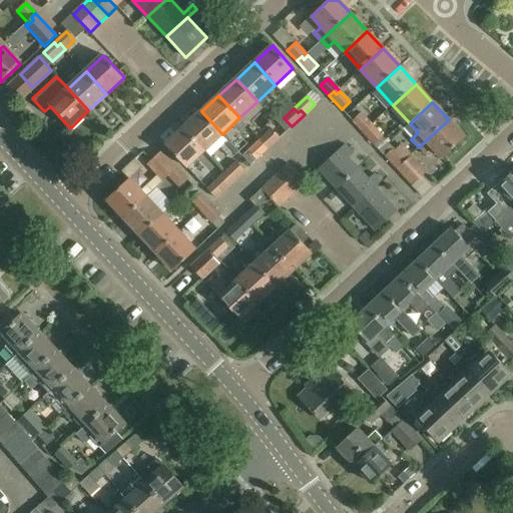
[(201,111),(183,128),(204,150),(222,134),(201,111)]
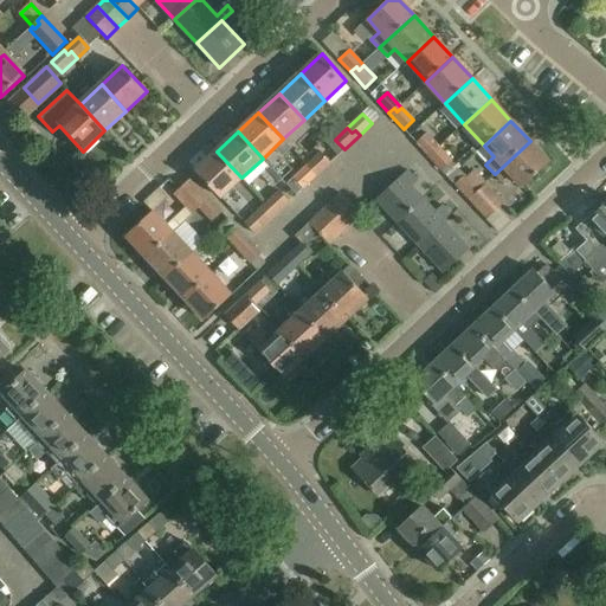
[(416,143),(427,155),(432,150),(436,154),(439,149),(425,134),(416,143)]
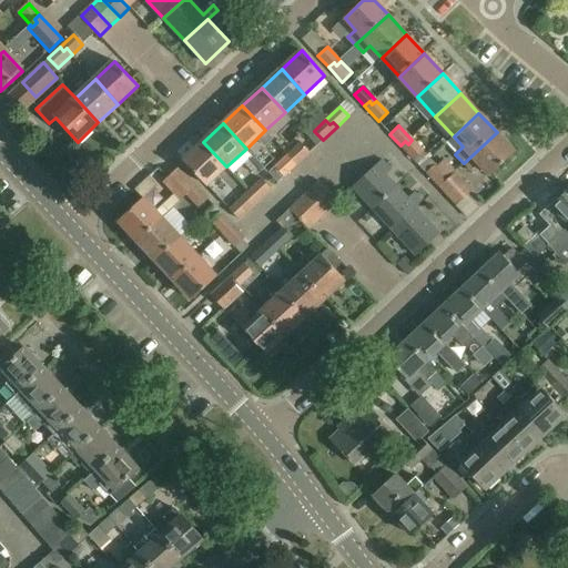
[(470,171),(479,163),(490,175),(515,152),(497,132),(464,163),(470,171)]
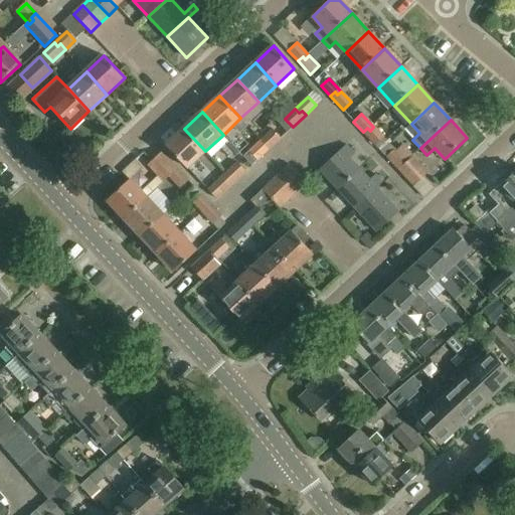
[(367,128),(363,132),(375,145),(383,138),(373,127),(370,131),(367,128)]
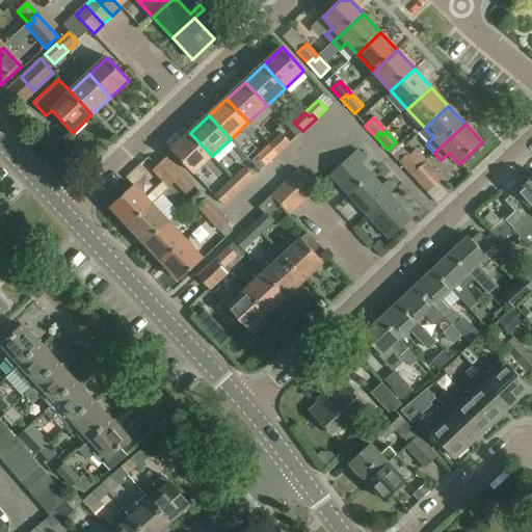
[(171,151),(193,174),(212,156),(190,133),(171,151)]
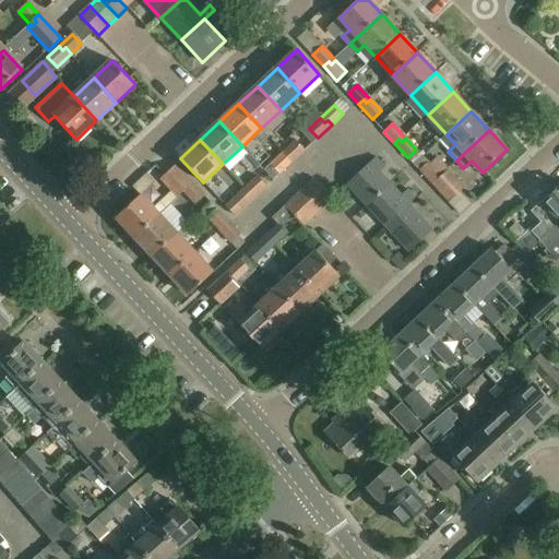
[(296,141),(282,154),(286,158),(289,155),(294,159),(305,150),(296,141)]
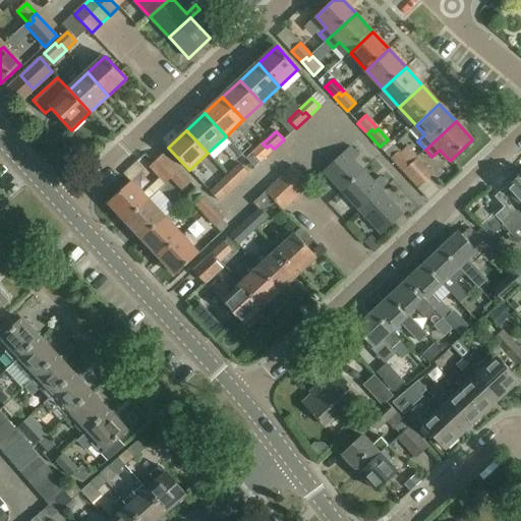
[(263,143),(252,153),(261,162),(274,149),(270,145),(267,148),(263,143)]
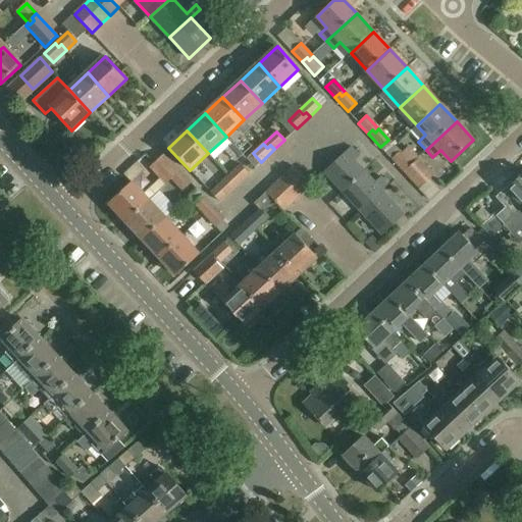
[(365,173),(354,161),(360,156),(352,148),(324,172),(344,194),(365,173)]
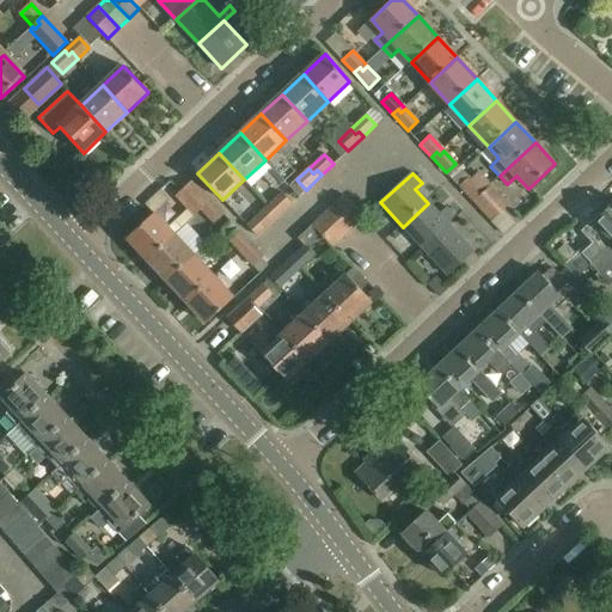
[(471,176),(459,187),(470,199),(475,195),(478,199),(484,194),(483,191),(484,191),(471,176)]
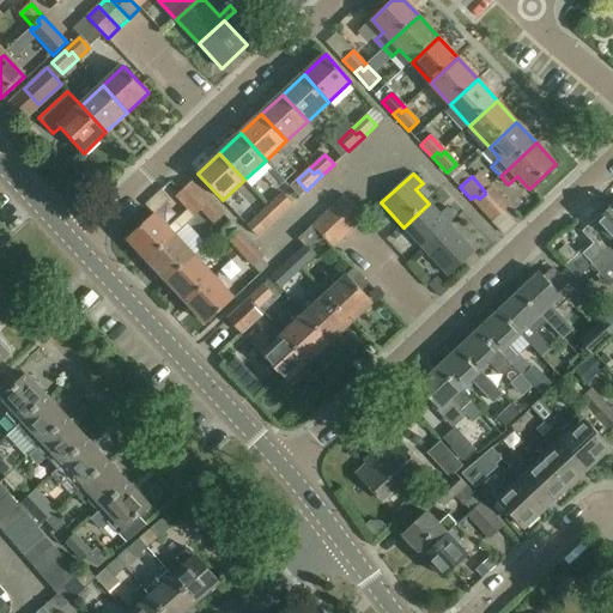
[(206,205),(211,201),(194,182),(176,199),(194,218),(201,212),(202,213),(208,208),(206,205)]
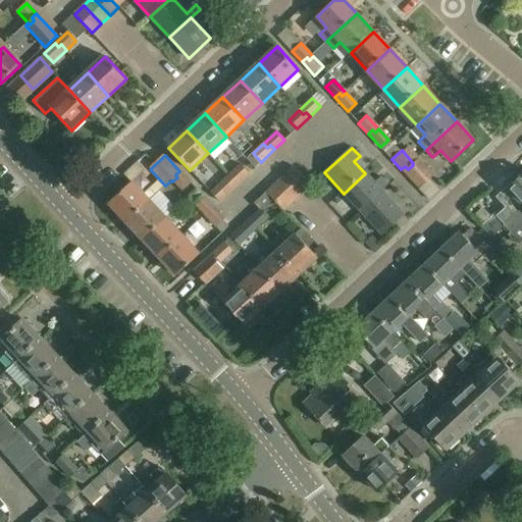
[(413,163),(412,163),(413,165),(408,169),(405,166),(401,169),(419,190),(435,175),(419,158),(413,163)]
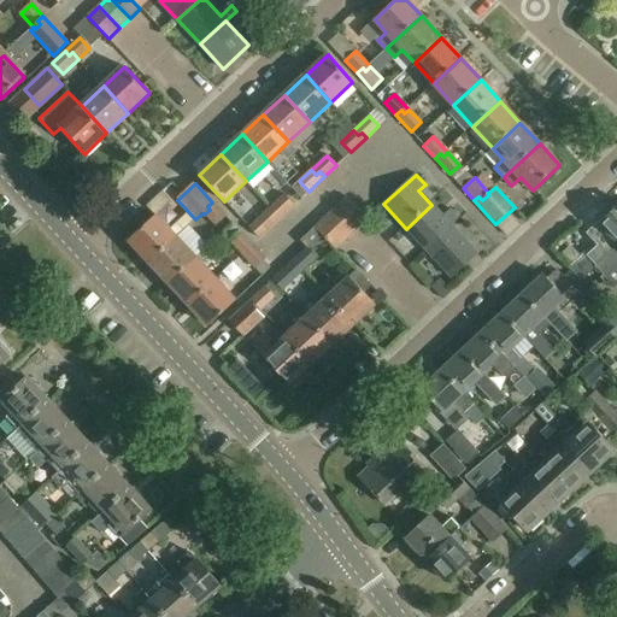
[(285,194),(272,205),(278,211),(275,215),(280,218),(294,205),(285,194)]
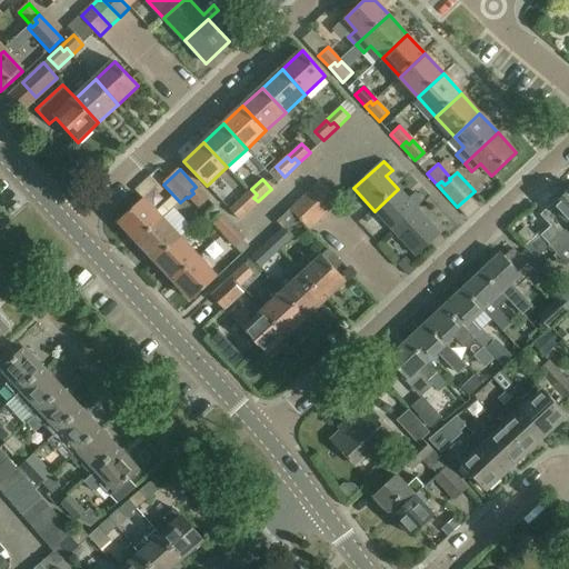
[(310,191),(329,210),(339,201),(320,182),(310,191)]
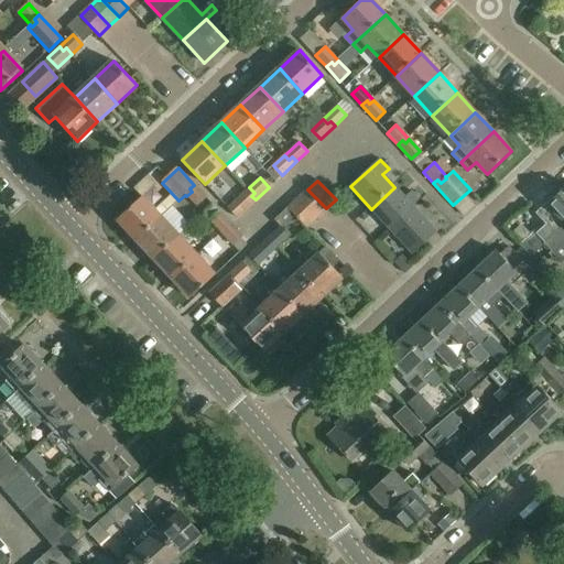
[(207,199),(194,185),(190,188),(192,192),(186,196),(197,208),(207,199)]
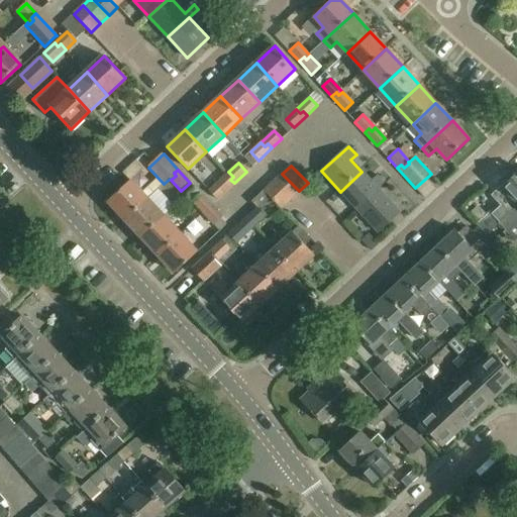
[(228,172),(209,191),(217,199),(234,183),(230,180),(233,177),(228,172)]
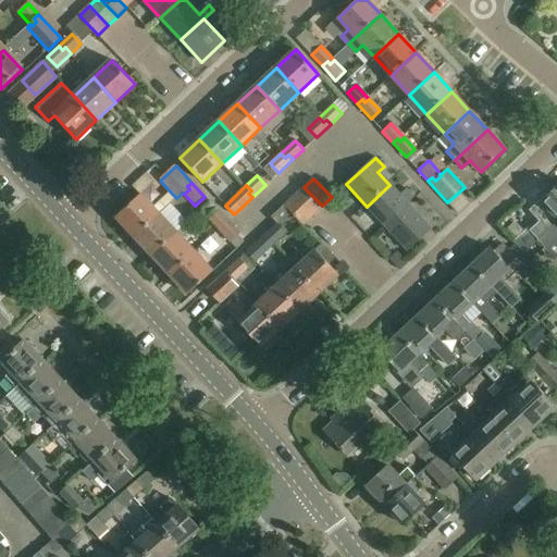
[(390,185),(367,207),(387,229),(410,207),(407,203),(413,198),(406,189),(399,195),(390,185)]
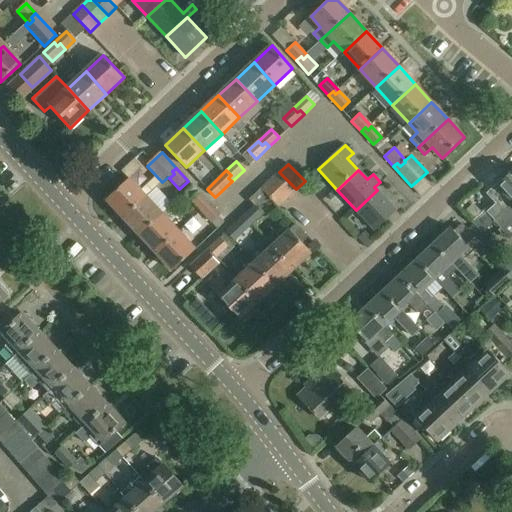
[(511,201),(511,171),(497,185),(511,201)]
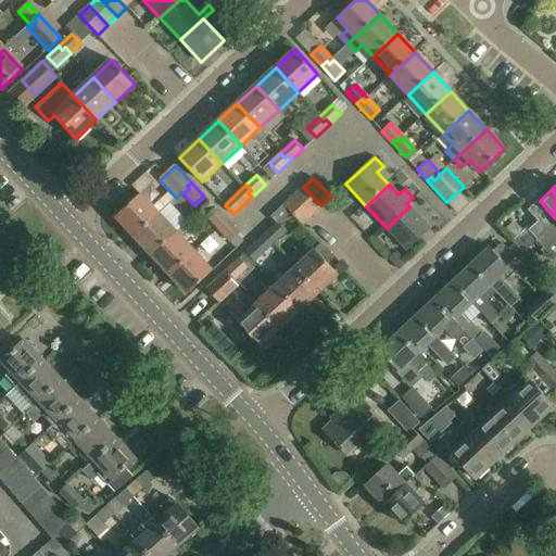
[(303,187),(294,196),(312,215),(321,205),(303,187)]
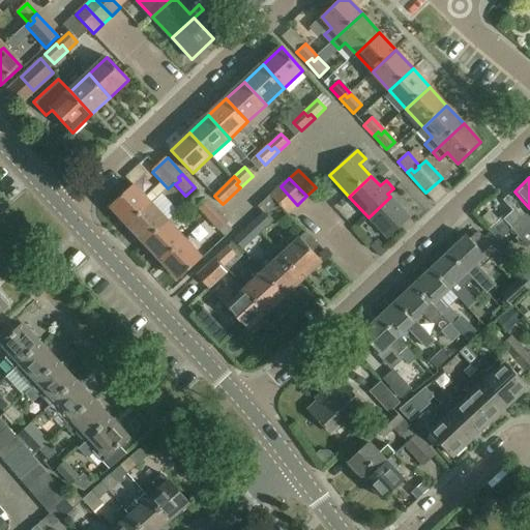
[(110,207),(127,226),(150,205),(158,198),(151,192),(144,198),(133,185),(110,207)]
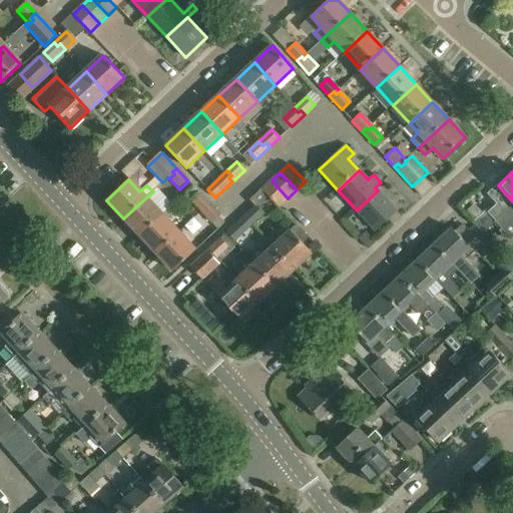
[(288,198),(272,180),(262,188),(279,206),(288,198)]
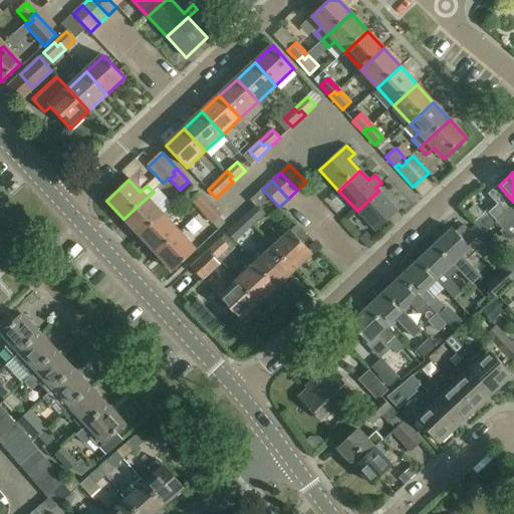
[(202,212),(211,203),(200,191),(191,200),(202,212)]
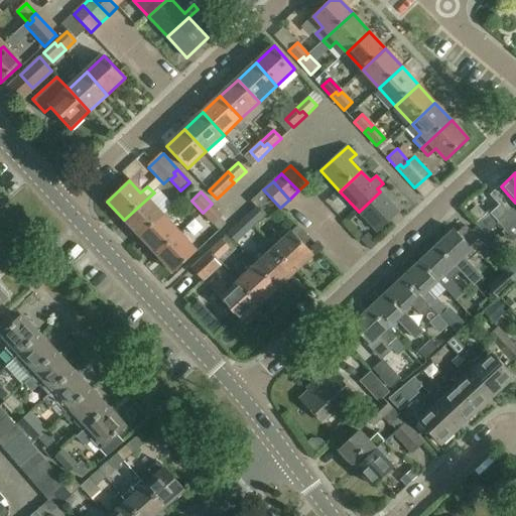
[(380,191),(359,212),(378,233),(399,213),(380,191)]
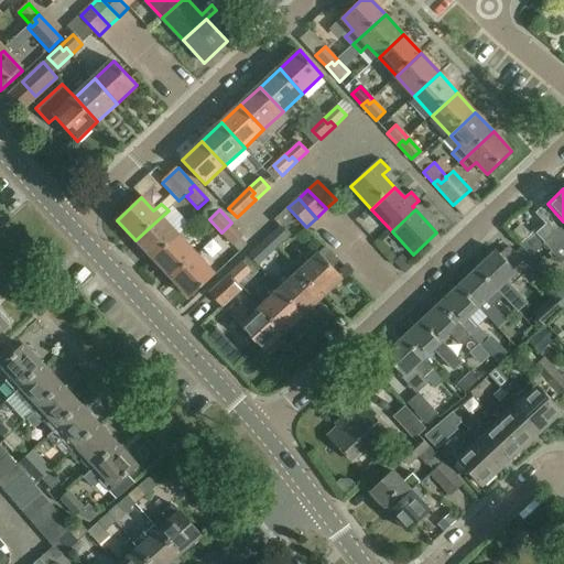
[(179,238),(160,218),(136,240),(154,260),(179,238)]
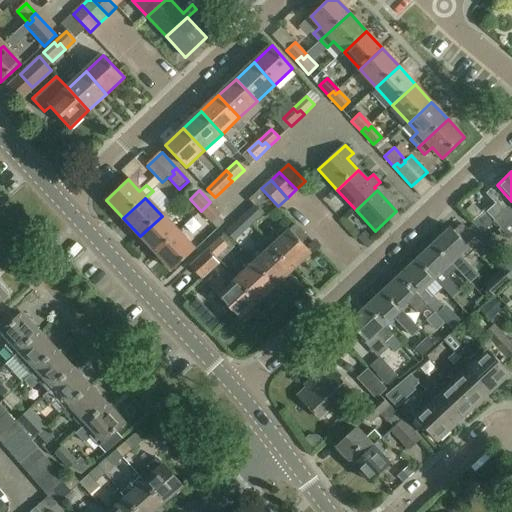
[(221,214),(210,202),(201,211),(212,223),(221,214)]
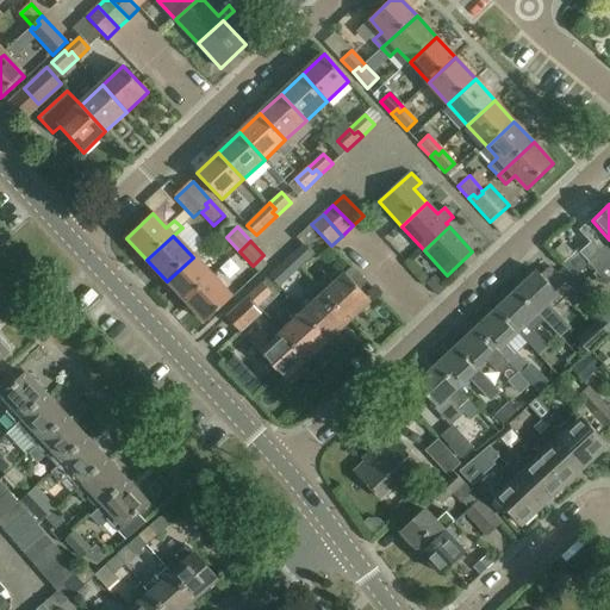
[(609,243),(602,251),(590,262),(597,271),(609,261),(609,260),(609,243)]
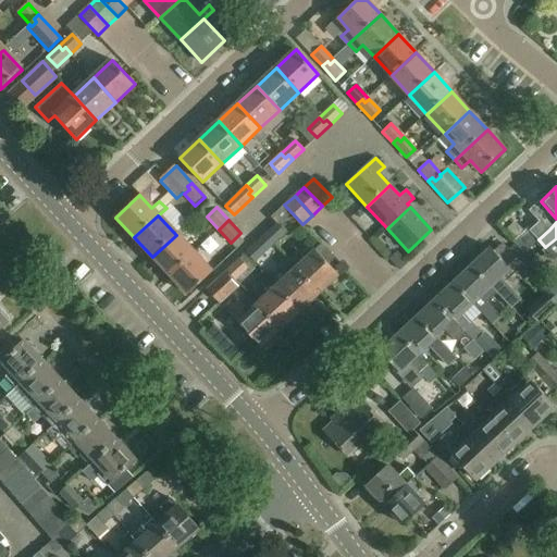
[(277,223),(267,233),(272,238),(269,242),(273,246),(286,233),(277,223)]
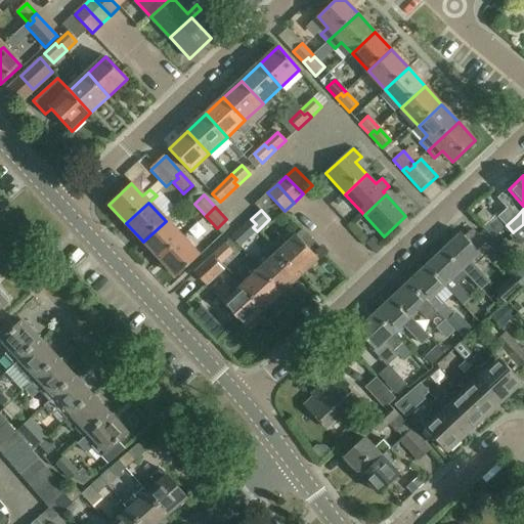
[(256,224),(251,219),(236,232),(246,243),(257,231),(253,227),(256,224)]
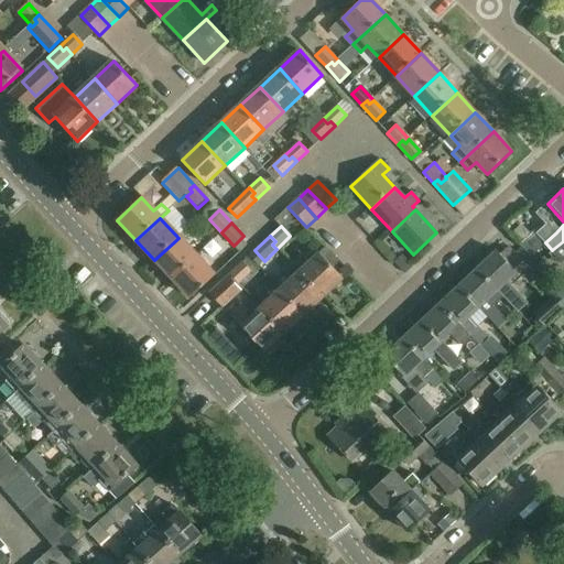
[(196,257),(179,238),(154,260),(172,280),(196,257)]
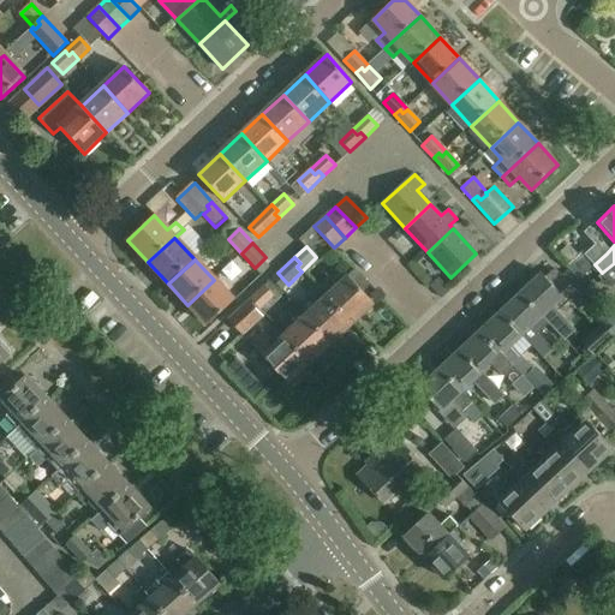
[(542,274),(523,293),(543,317),(549,323),(566,341),(575,332),(554,306),(563,297),(561,294),(571,285),(555,268),(545,278),(542,274)]
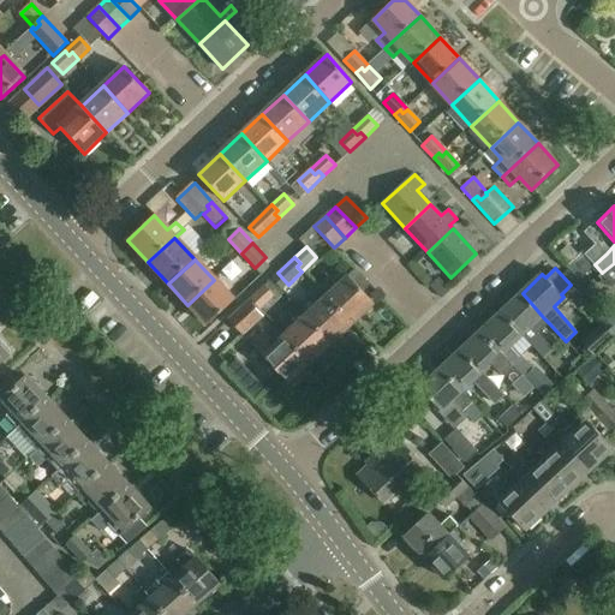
[(350,276),(339,286),(332,279),(321,288),(328,296),(327,297),(353,324),(375,304),(350,276)]
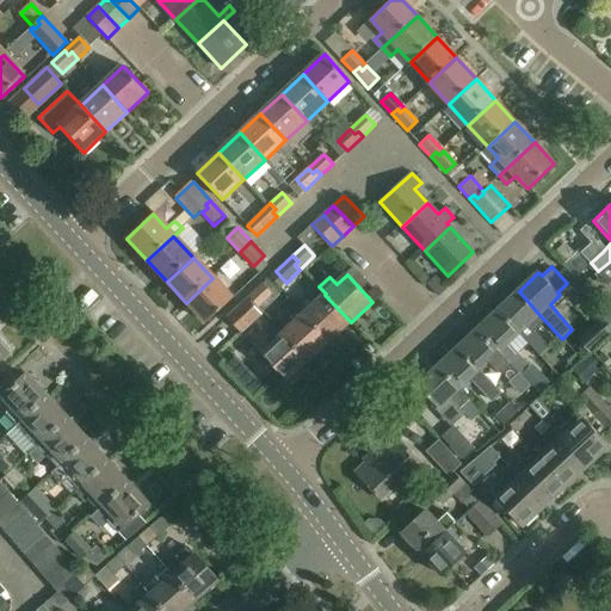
[(436,276),(427,284),(439,296),(448,289),(436,276)]
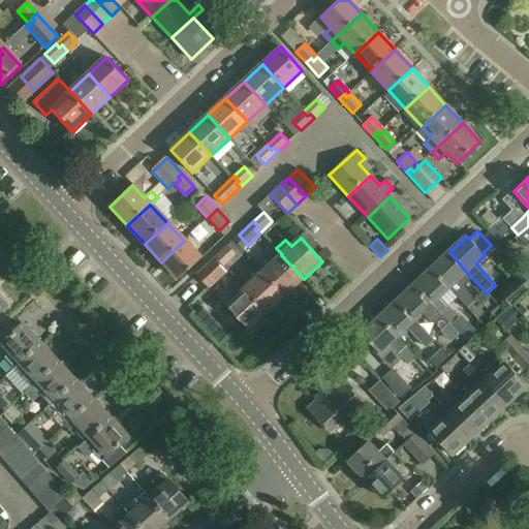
[(201,258),(184,241),(161,262),(178,280),(201,258)]
